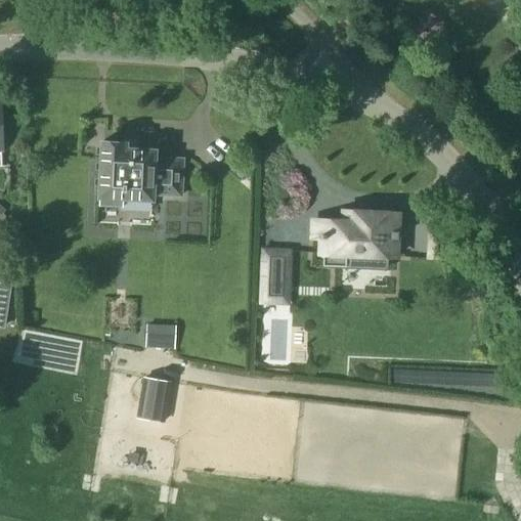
[(103,140),(100,203),(124,204),(126,204),(127,200),(124,199),(124,196),(154,198),(154,192),(182,193),(184,157),(156,156),(156,148),(136,147),(137,144),(127,143),(127,141),(103,140)]
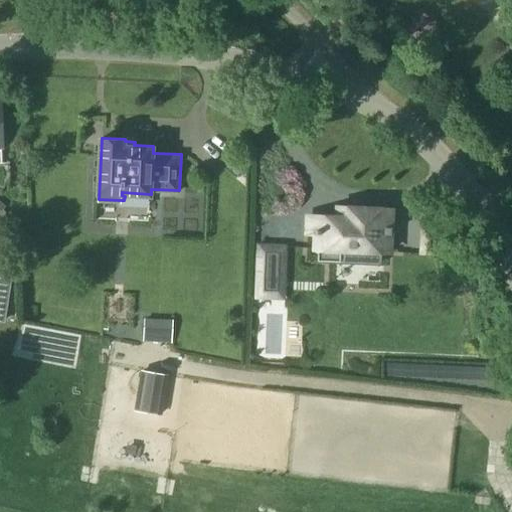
[(390,250),(392,208),(340,206),(339,216),(310,215),(310,231),(318,231),(317,246),(320,247),(319,260),(363,261),(364,248),(390,250)]
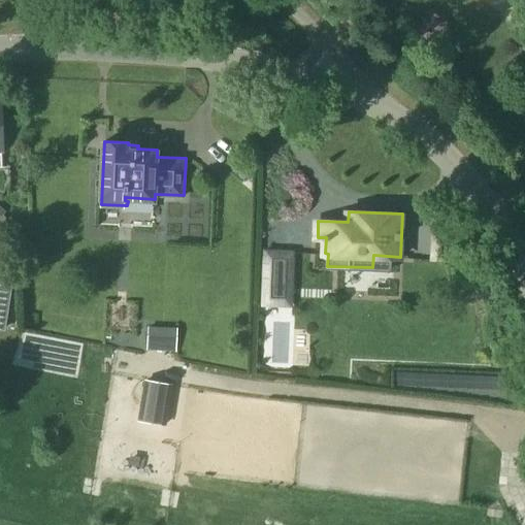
[(260,303),(273,304),(273,287),(288,288),(290,251),(286,251),(262,250),(260,303)]
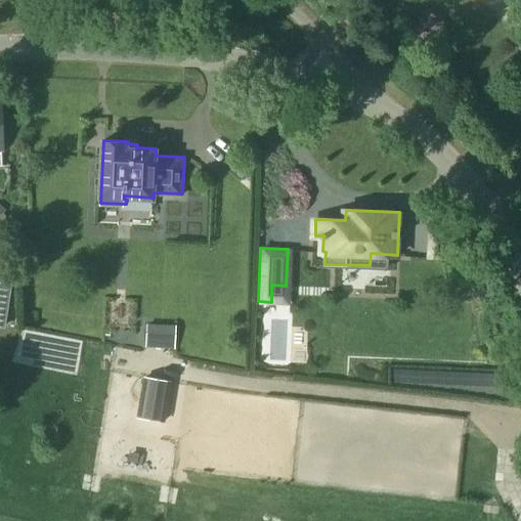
[(13,284),(0,281),(0,310),(8,312),(13,284)]
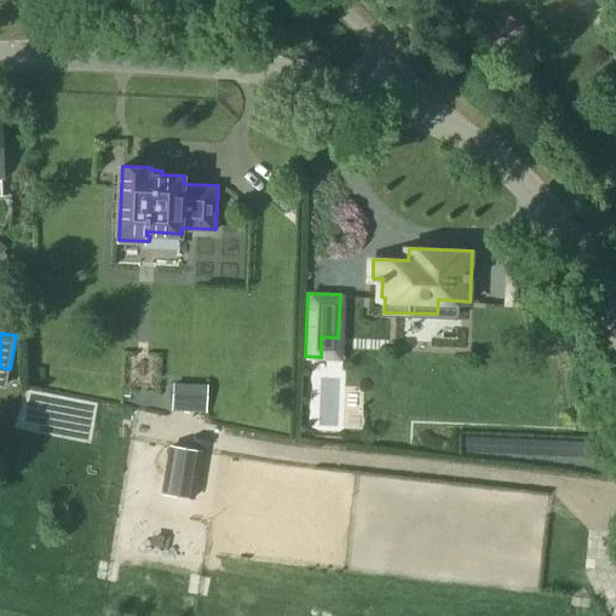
[(177,383),(176,408),(177,404),(207,407),(207,409),(208,384),(177,383)]
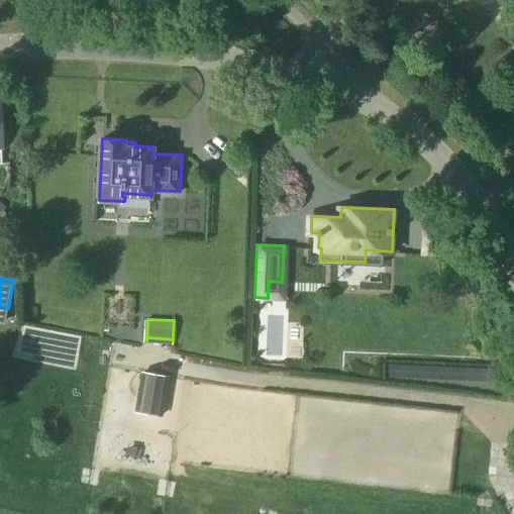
[(170,374),(143,370),(137,410),(164,414),(170,374)]
